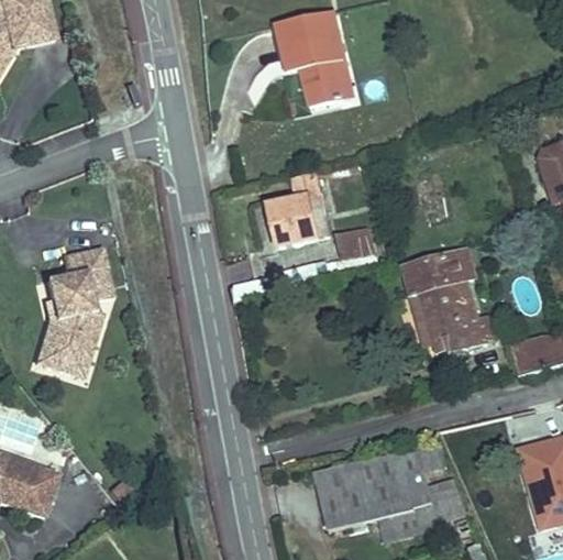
[(0,72),(14,50),(56,39),(46,0),(1,0),(4,12),(0,13),(0,72)]
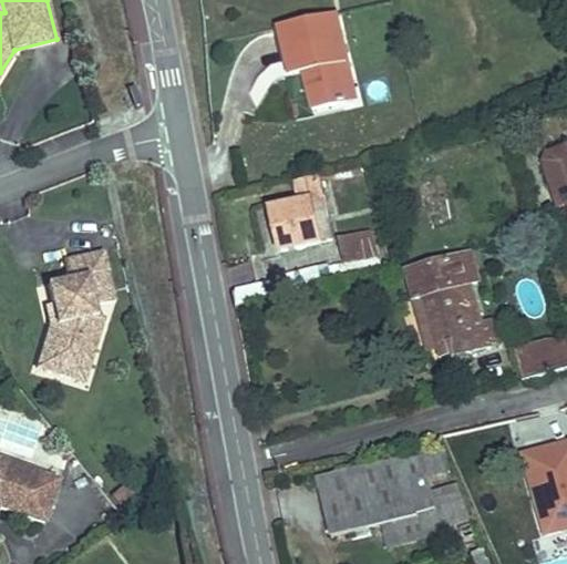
[(336,12),(280,24),(289,62),(306,58),(308,69),(305,70),(305,71),(313,109),(348,101),(339,63),(348,61),(336,12)]
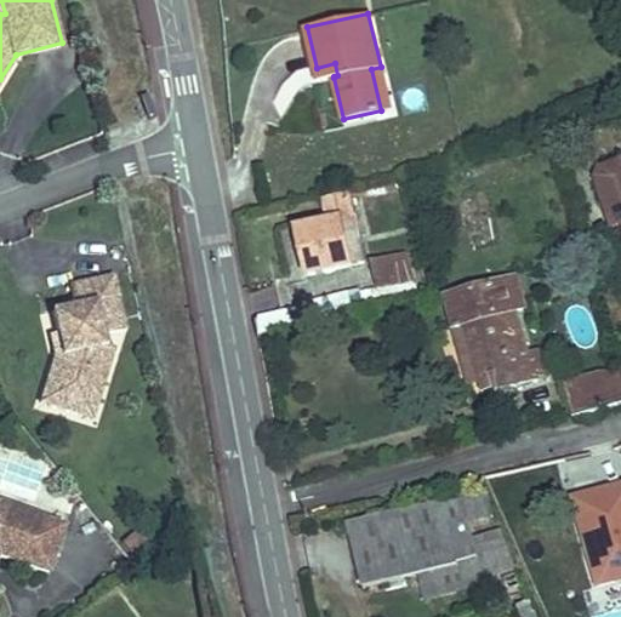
[(317,68),(320,80),(334,78),(334,76),(337,75),(335,63),(317,68)]
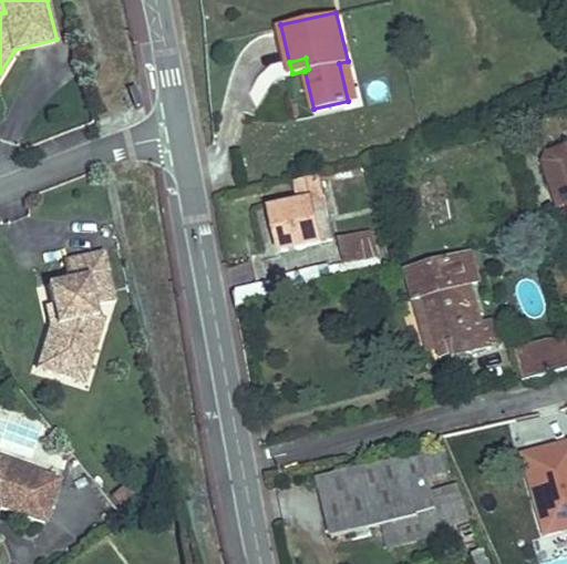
[(339,63),(348,101),(357,99),(348,61),(339,63)]
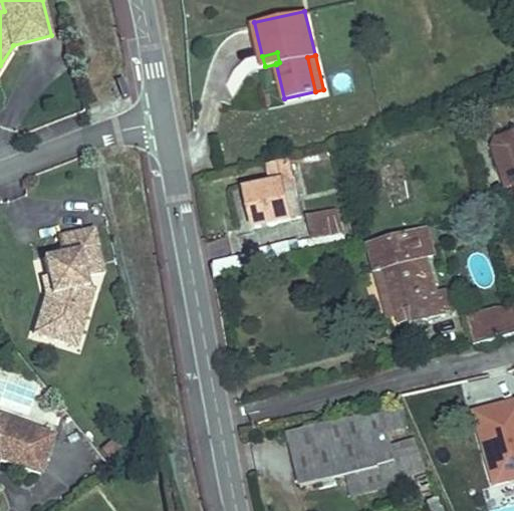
[(122,98),(131,95),(123,76),(115,79),(122,98)]
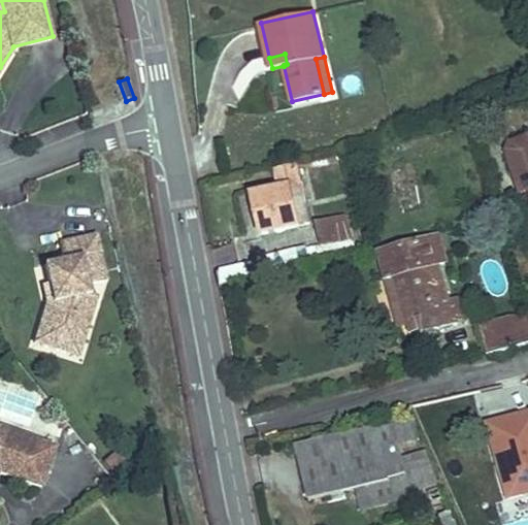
[(100,103),(91,106),(93,111),(102,107),(100,103)]
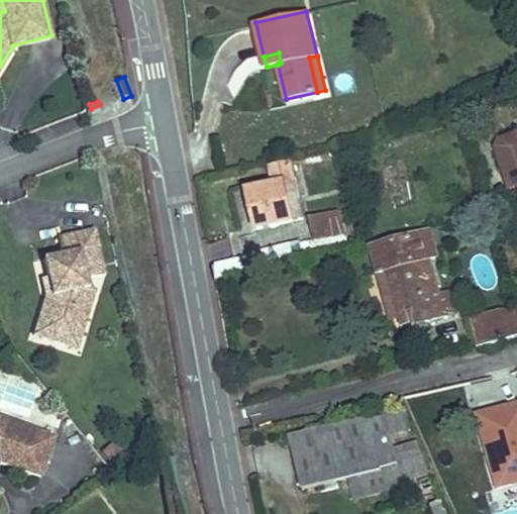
[(497,148),(498,152),(516,144),(516,133),(515,133),(502,138),(499,141),(497,144),(497,148)]
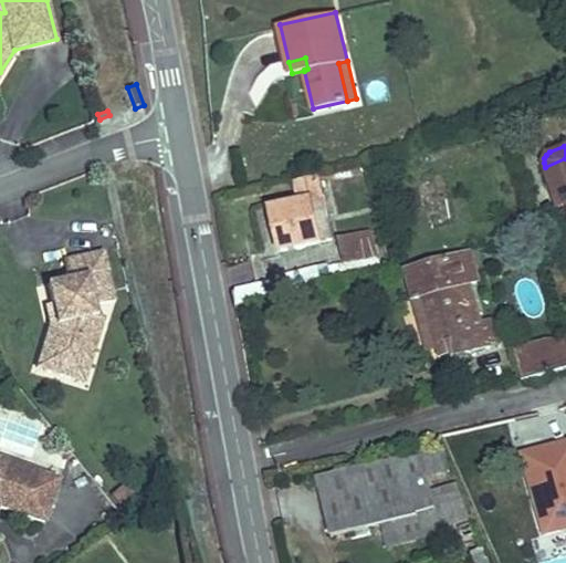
[(565,158),(545,167),(561,208),(565,206),(565,158)]
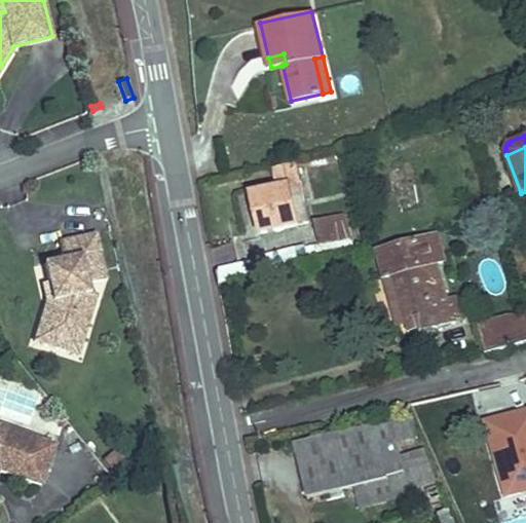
[(261,231),(308,220),(295,163),(274,169),(279,187),(257,193),(260,204),(255,206),(261,231)]
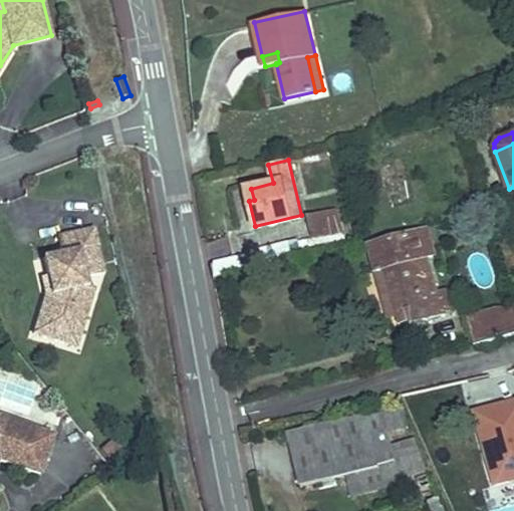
[(308,214),(314,237),(341,231),(336,208),(308,214)]
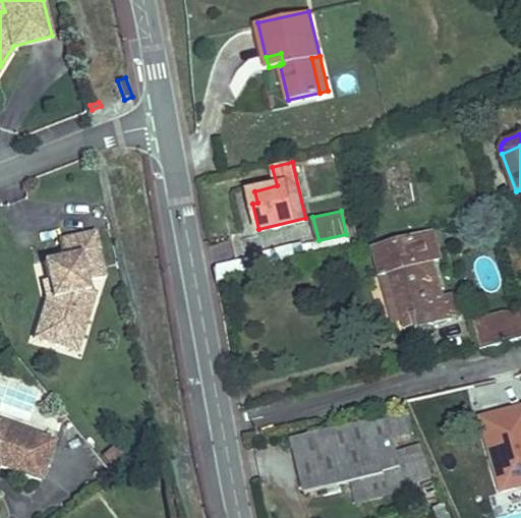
[(97,228),(59,236),(67,274),(49,278),(53,297),(41,339),(68,347),(78,312),(93,304),(97,290),(92,288),(89,278),(107,274),(97,228)]
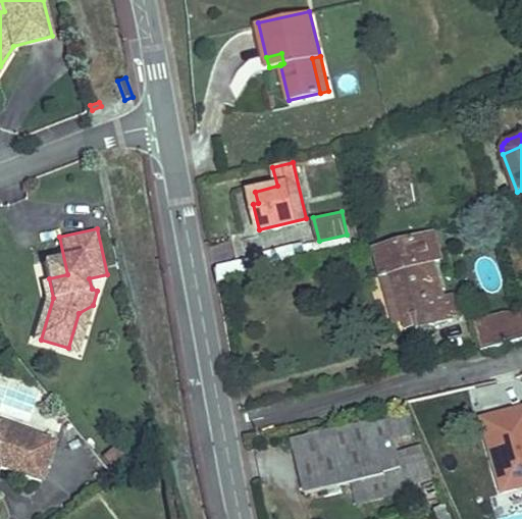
[(406,318),(408,327),(416,324),(417,327),(460,315),(454,296),(445,299),(433,260),(440,258),(433,231),(376,248),(382,272),(383,274),(393,271),(406,318)]
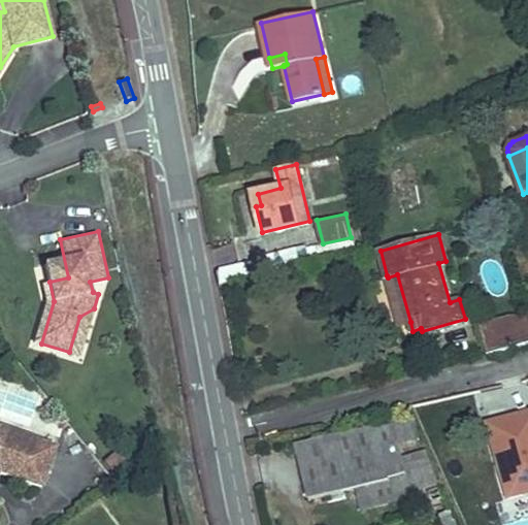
[(217,264),(238,259),(234,244),(212,250),(217,264)]
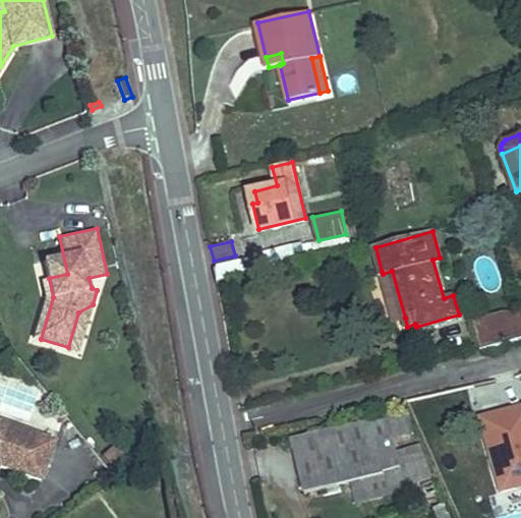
[(215,276),(244,271),(242,257),(213,262),(215,276)]
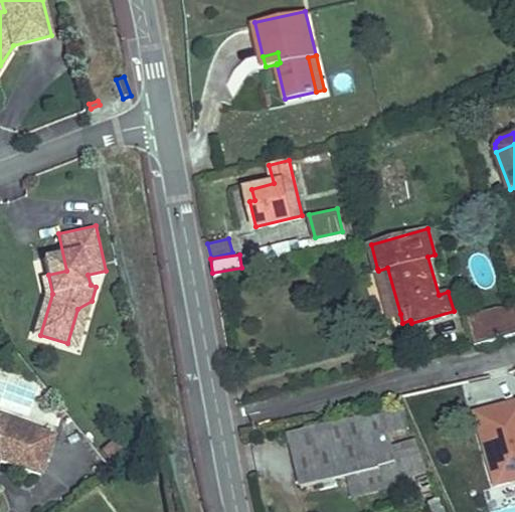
[(376,269),(389,317),(400,314),(387,268),(378,271),(377,269),(376,269)]
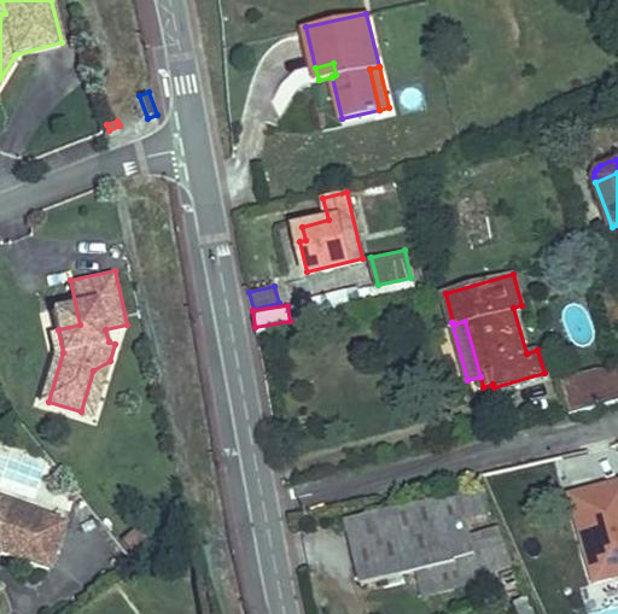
[(54,352),(40,399),(48,402),(63,352),(58,329),(50,332),(54,352)]
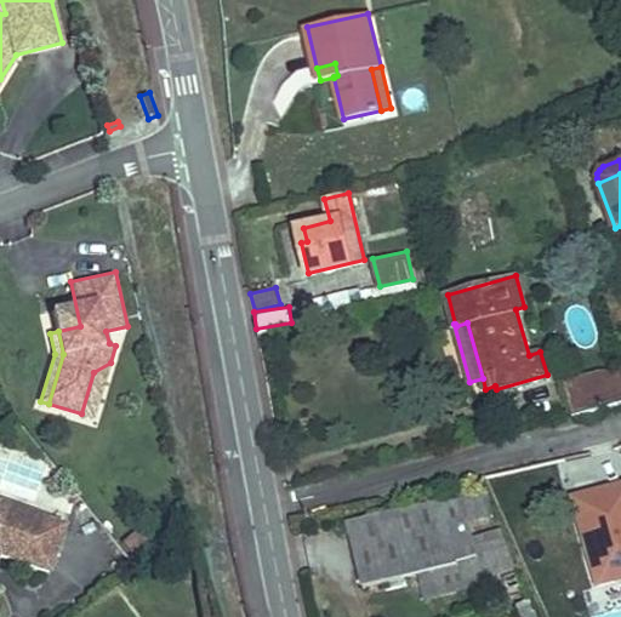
[(93,417),(110,363),(93,372),(81,413),(93,417)]
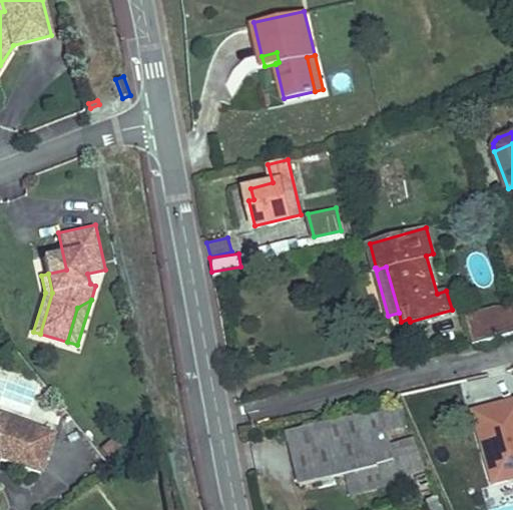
[(512,302),(466,316),(473,342),(512,331),(512,302)]
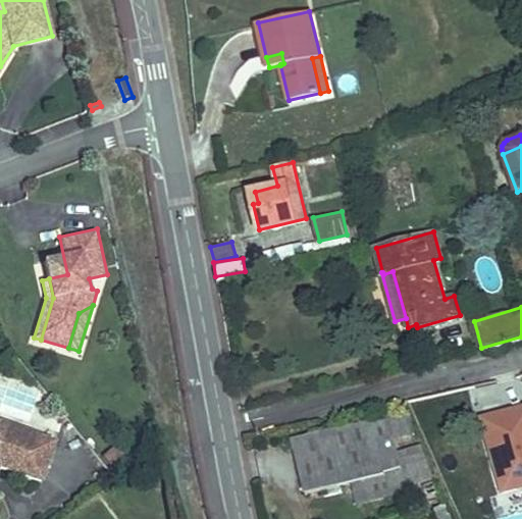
[(521,401),(478,410),(494,489),(521,483),(521,401)]
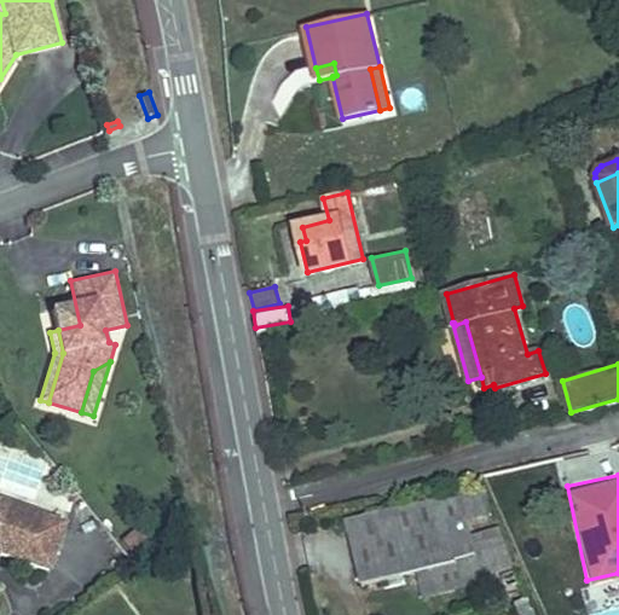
[(463,492),(468,517),(491,512),(485,486),(463,492)]
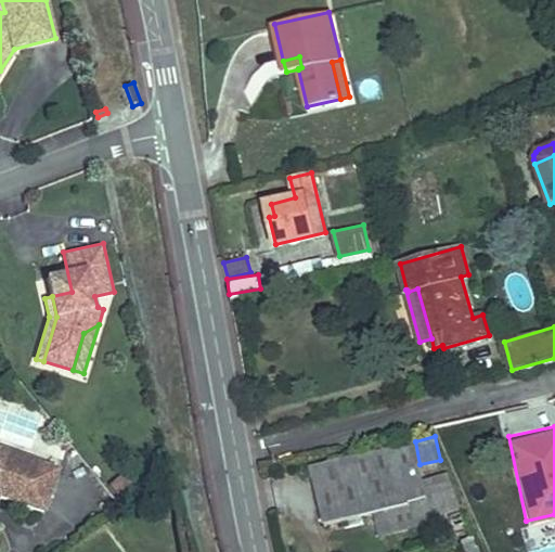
[(453,446),(456,457),(472,452),(467,440),(453,446)]
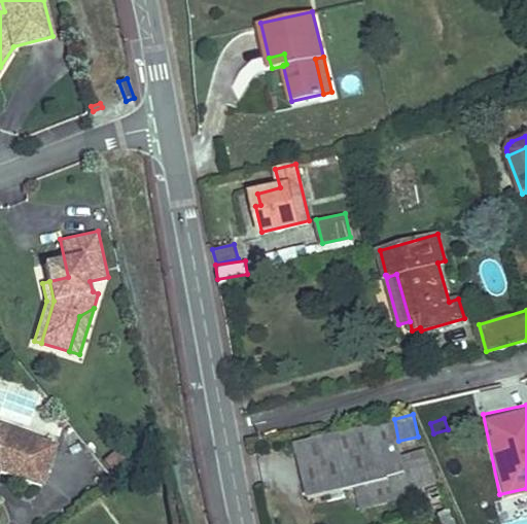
[(296,444),(309,497),(405,474),(406,473),(406,470),(401,454),(398,441),(394,419),(296,444)]
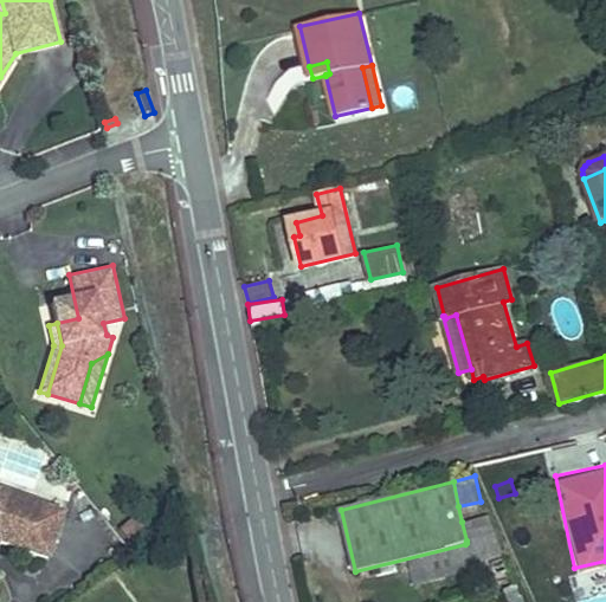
[(63,512),(0,490),(0,539),(47,557),(63,512)]
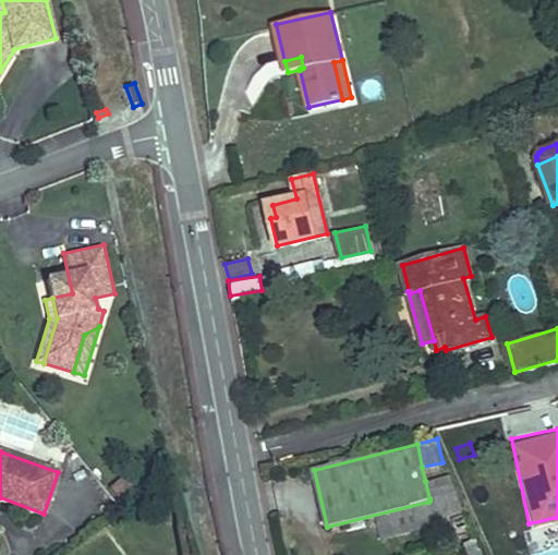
[(69,460),(77,471),(86,465),(77,454),(69,460)]
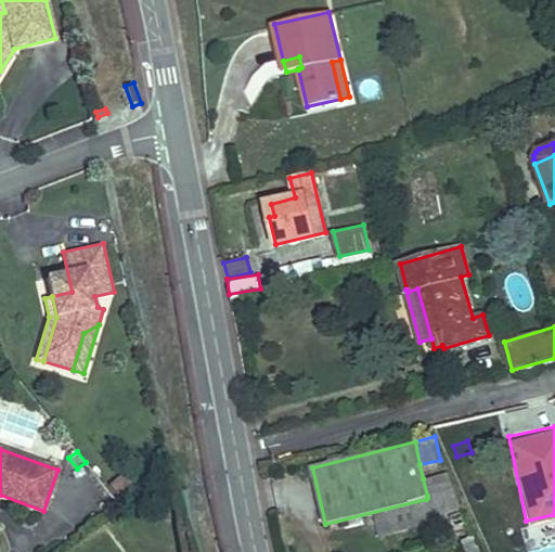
[(423,478),(427,496),(454,488),(449,471),(423,478)]
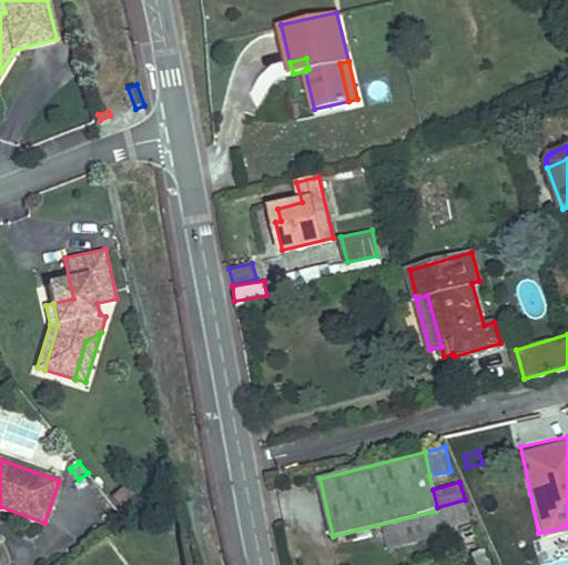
[(470,520),(465,500),(437,507),(437,510),(436,511),(440,527),(470,520)]
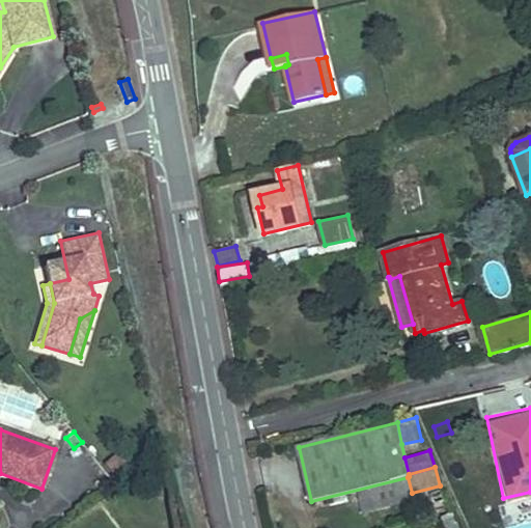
[(435,503),(446,499),(442,488),(430,492),(435,503)]
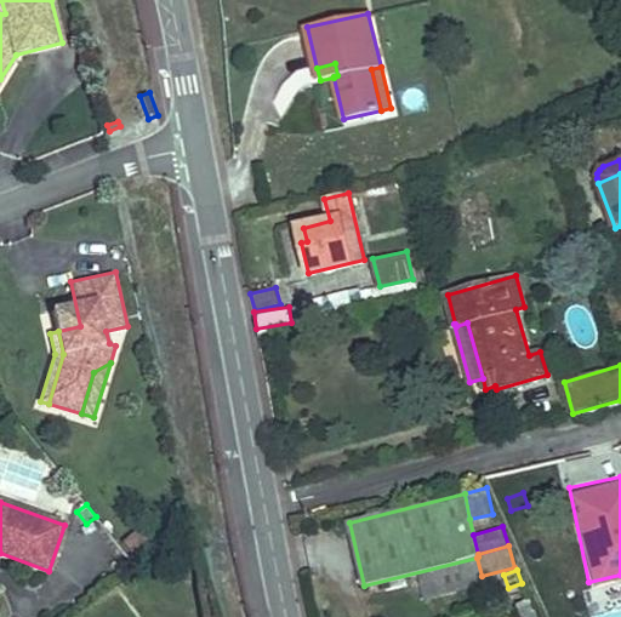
[(607,605),(620,600),(620,576),(600,583),(607,605)]
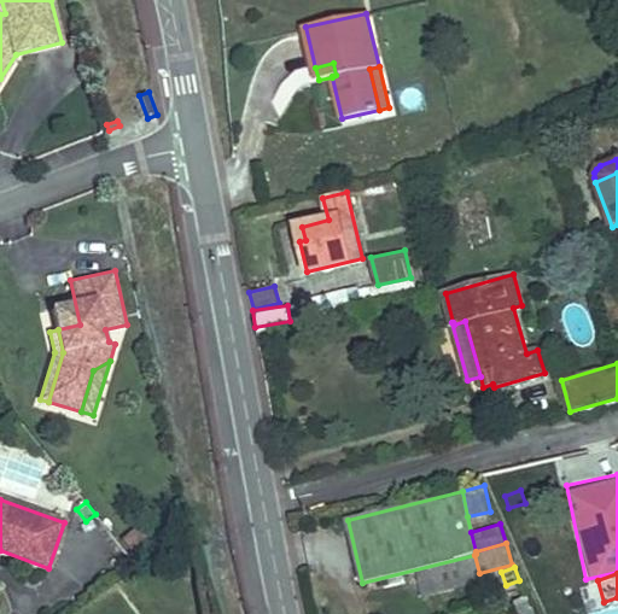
All buildings are outlined.
